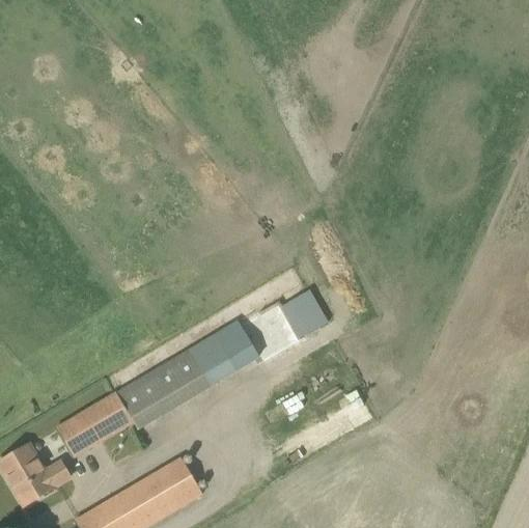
[(298,337),(328,320),(309,286),(278,304),(298,337)]
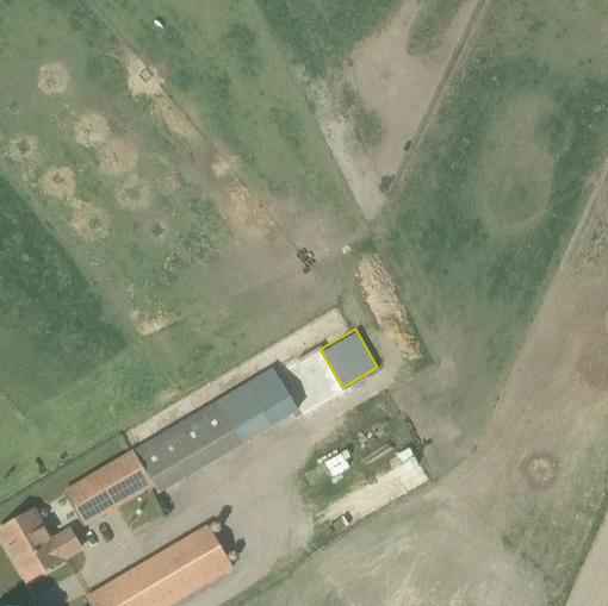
[(379,489),(420,475),(410,449),(370,463),(379,489)]
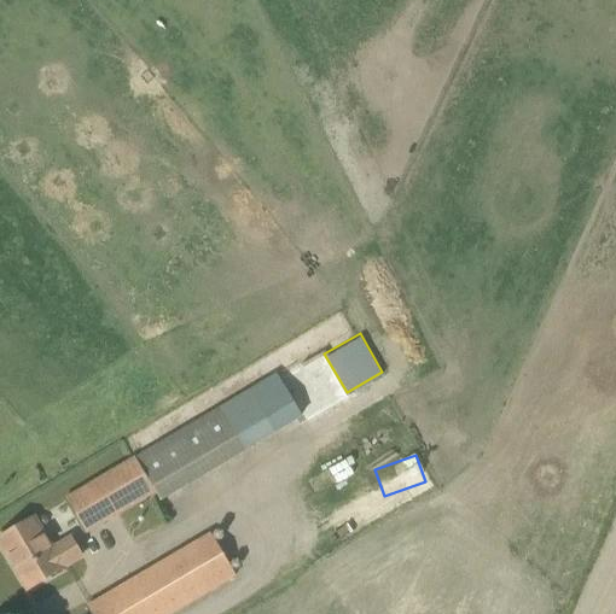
[(83,530),(154,489),(134,456),(63,497),(83,530)]
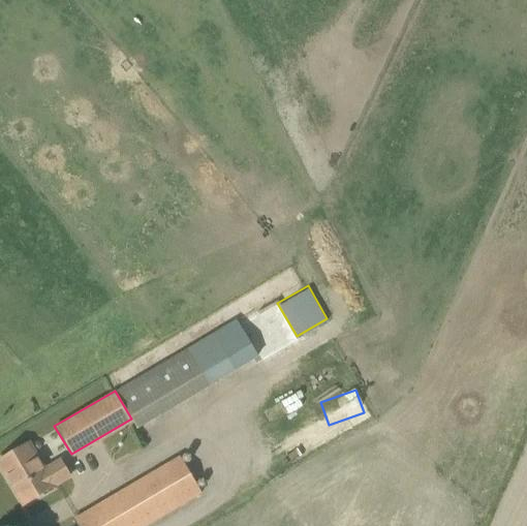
[(0,464),(22,502),(53,485),(52,484),(68,474),(59,459),(43,468),(27,441),(0,458),(0,464)]
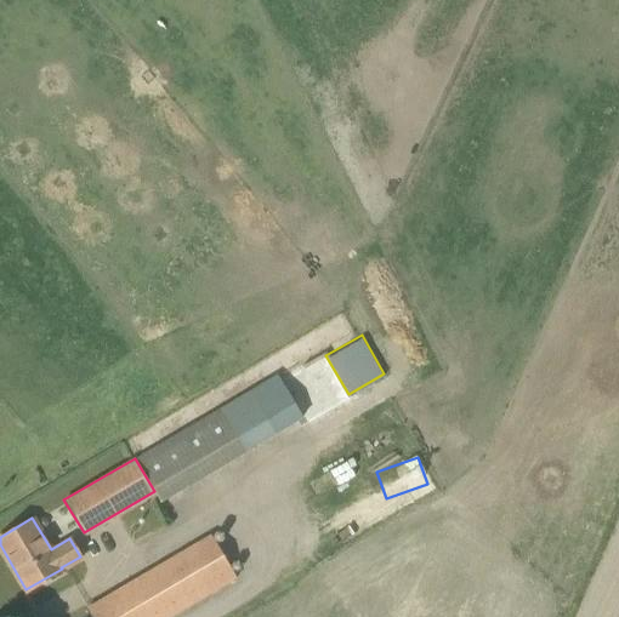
[(85,607),(90,616),(163,616),(236,575),(210,533),(85,607)]
